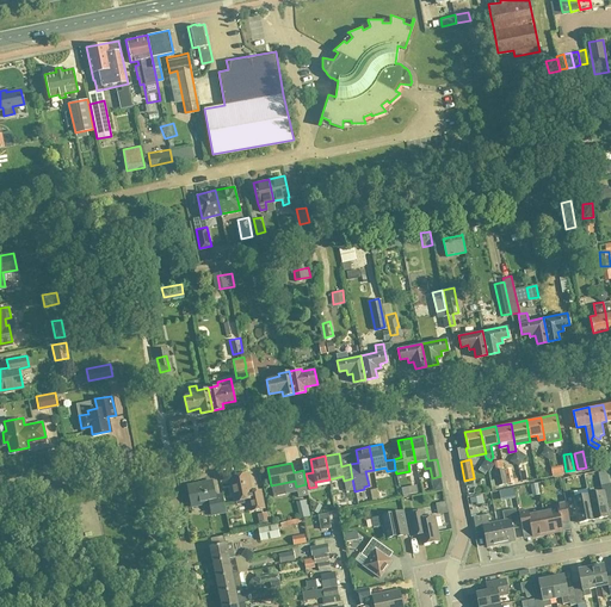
[(504,468),(495,469),(498,484),(506,482),(504,468)]
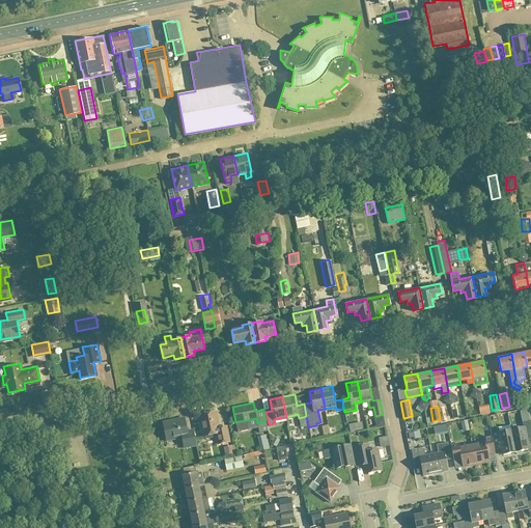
[(199,413),(203,435),(205,435),(205,437),(212,436),(212,434),(216,433),(218,443),(229,440),(226,425),(218,426),(215,410),(199,413)]
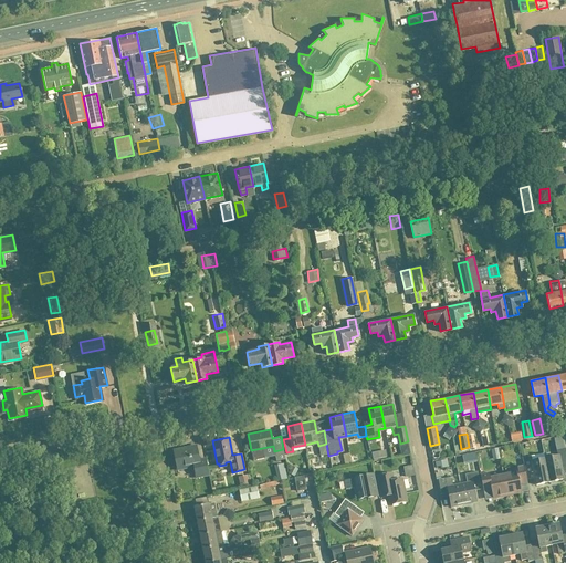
[(174,449),(177,466),(194,462),(196,476),(209,473),(205,457),(205,459),(199,460),(196,444),(174,449)]
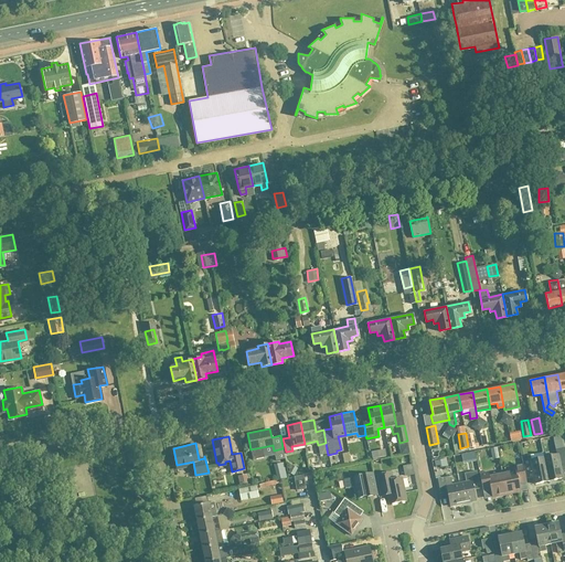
[(556,454),(544,456),(548,479),(562,477),(560,466),(564,464),(564,451),(564,446),(555,448),(556,454)]
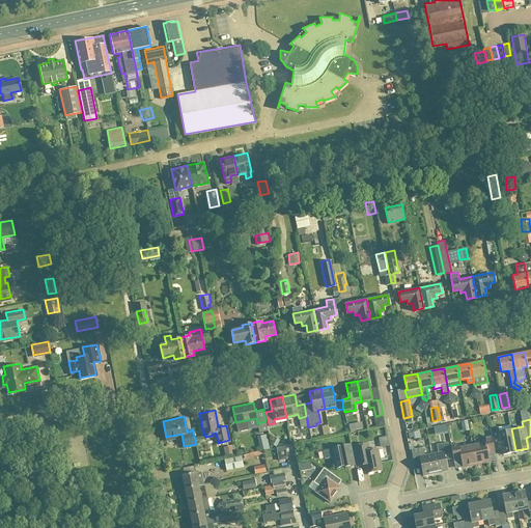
[(268,428),(266,421),(257,423),(258,425),(259,431),(268,428)]
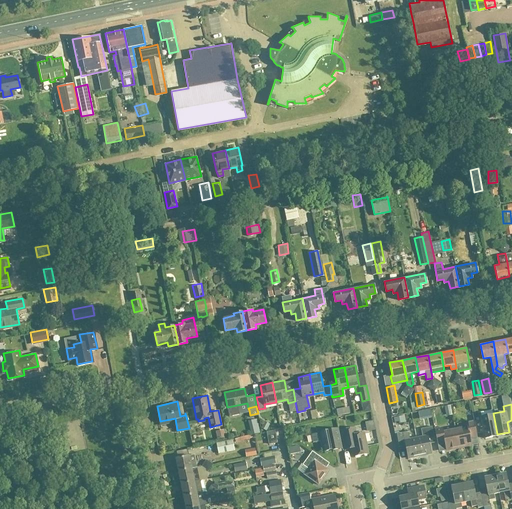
[(474,420),(475,428),(483,427),(485,437),(497,434),(493,413),(481,416),(480,410),(472,412),(474,420)]
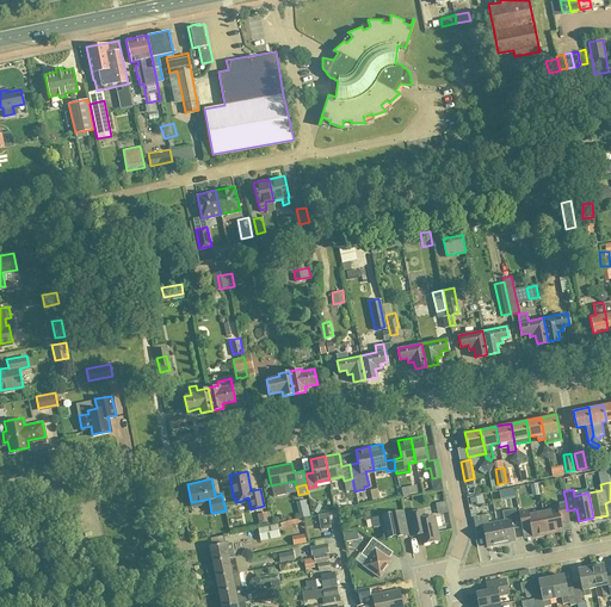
[(569,518),(567,511),(566,501),(556,502),(557,506),(543,509),(547,532),(562,530),(561,525),(562,522),(562,520),(569,518)]
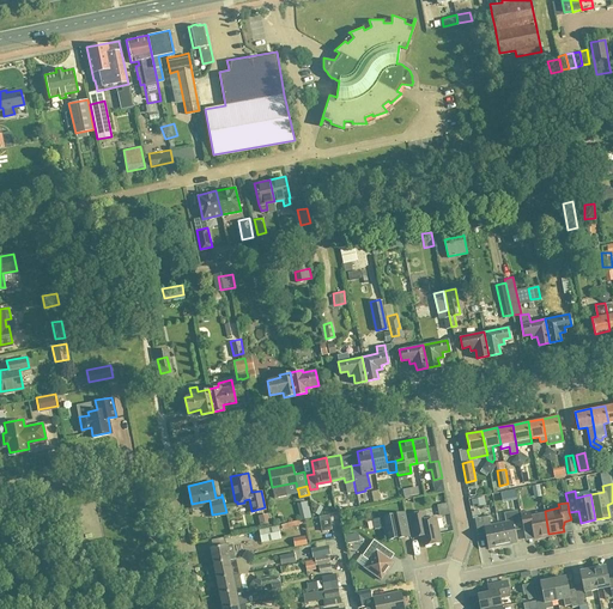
[(505,521),(498,522),(502,543),(516,541),(514,525),(521,524),(517,509),(503,511),(505,521)]
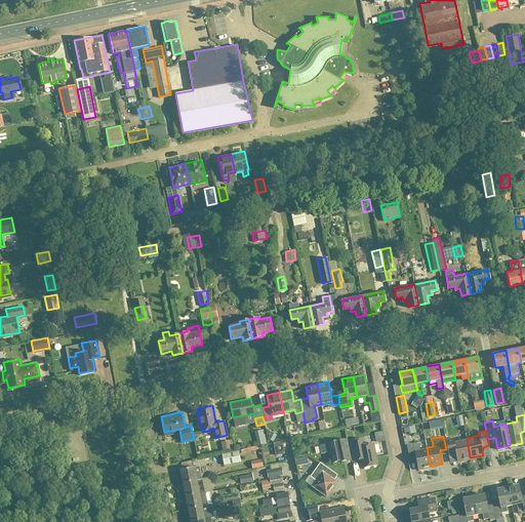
[(354,459),(360,458),(362,467),(377,464),(373,442),(365,444),(364,437),(350,440),(354,459)]
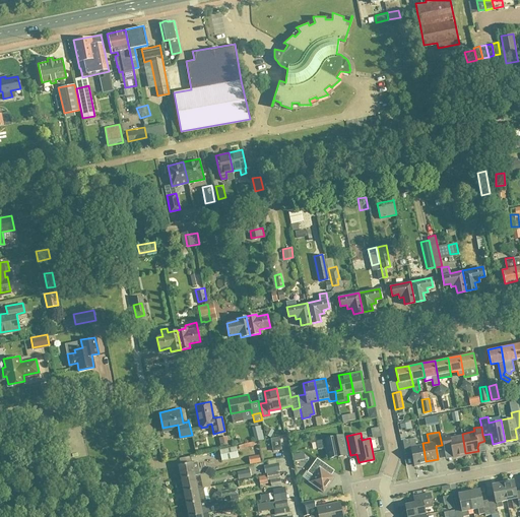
[(325,446),(327,454),(328,457),(347,453),(343,434),(323,438),(324,438),(316,440),(317,448),(325,446)]
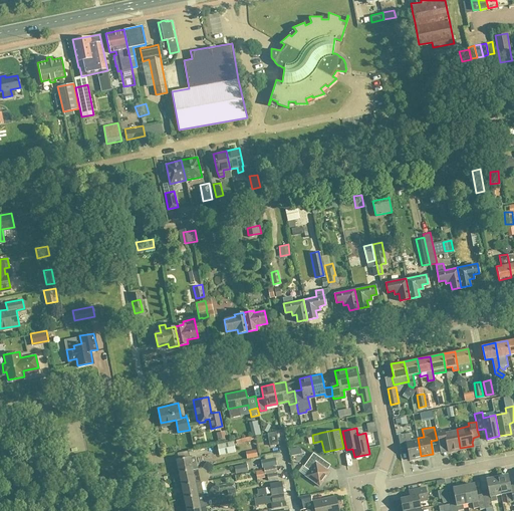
[(460,448),(457,429),(444,431),(443,429),(436,430),(439,444),(445,443),(445,445),(447,447),(448,451),(460,448)]
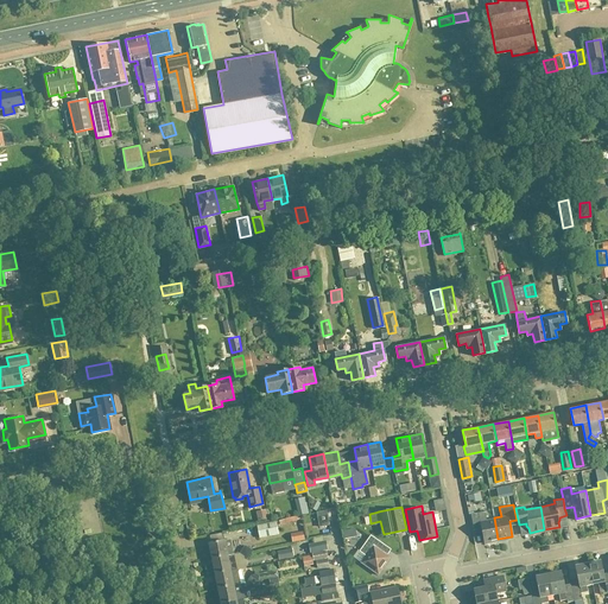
[(316,510),(318,526),(329,523),(327,509),(316,510)]
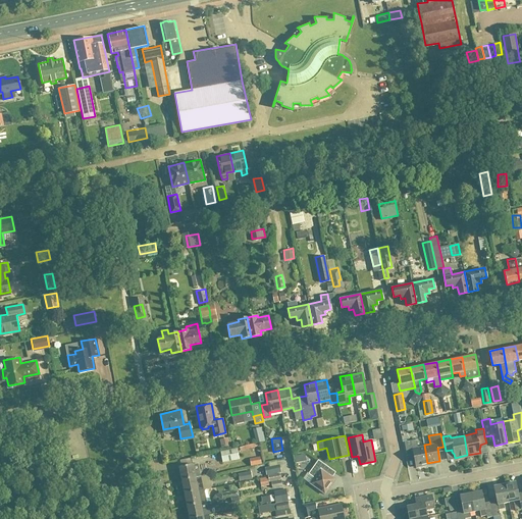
[(416,466),(427,463),(424,445),(417,447),(416,437),(404,440),(407,455),(413,453),(416,466)]
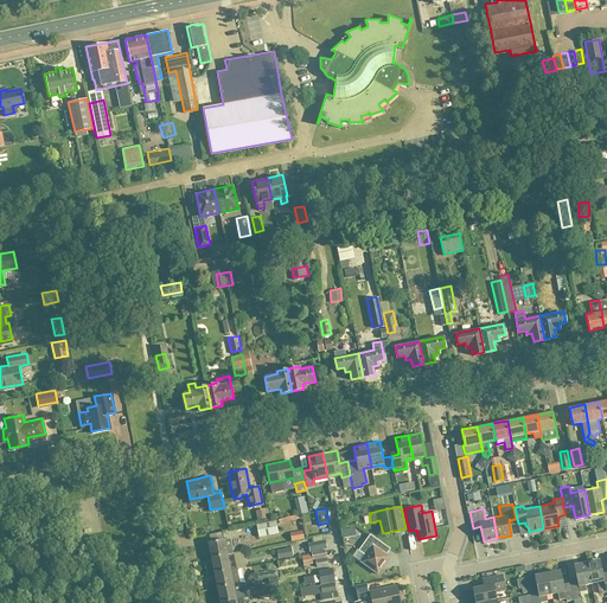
[(275,520),(256,524),(260,536),(279,532),(275,520)]
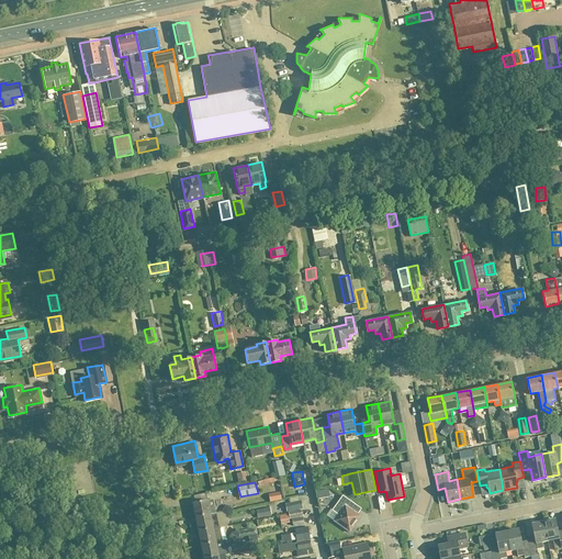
[(280,491),(268,493),(269,500),(281,498),(280,491)]
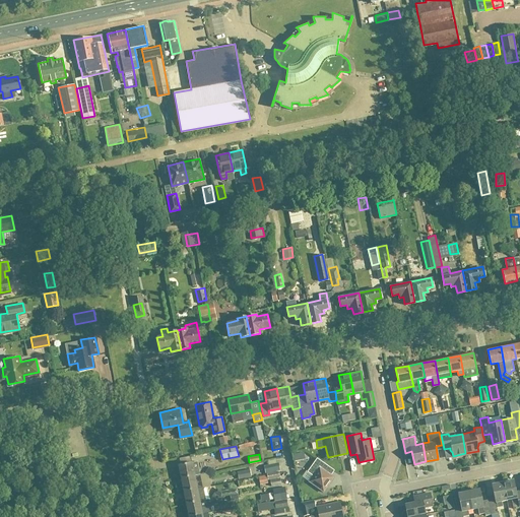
[(326,463),(317,456),(309,467),(315,472),(309,480),(323,491),(333,476),(323,468),(326,463)]
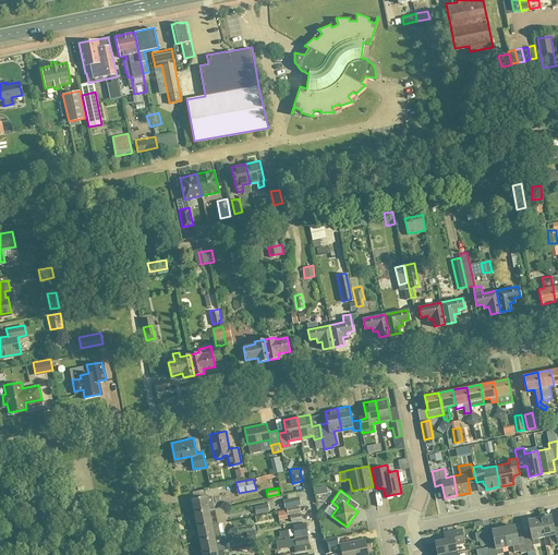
[(215,508),(213,494),(191,498),(194,513),(215,508)]
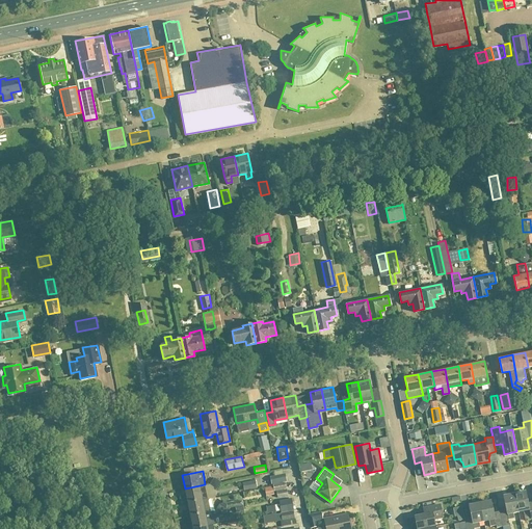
[(285,473),(270,476),(271,483),(287,480),(285,473)]
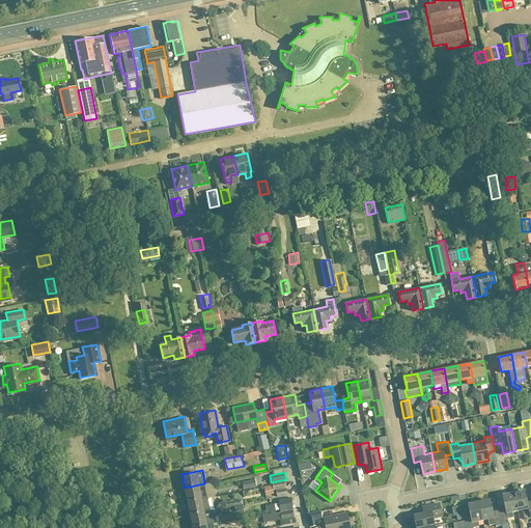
[(442,476),(428,481),(432,490),(445,485),(442,476)]
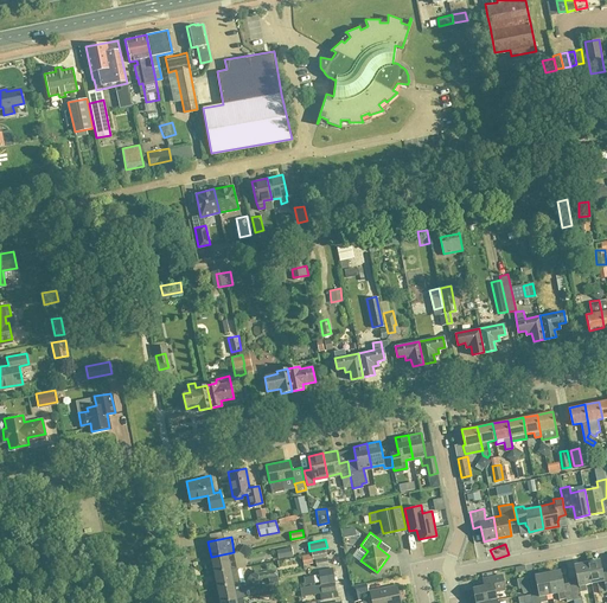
[(325,549),(311,551),(313,558),(326,556),(325,549)]
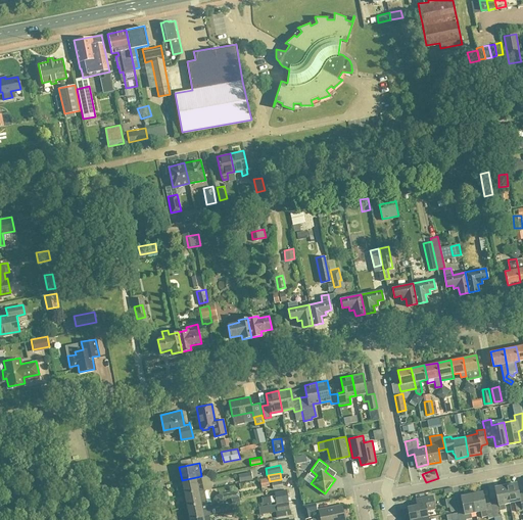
[(204,489),(201,476),(182,480),(185,493),(198,490),(204,489)]
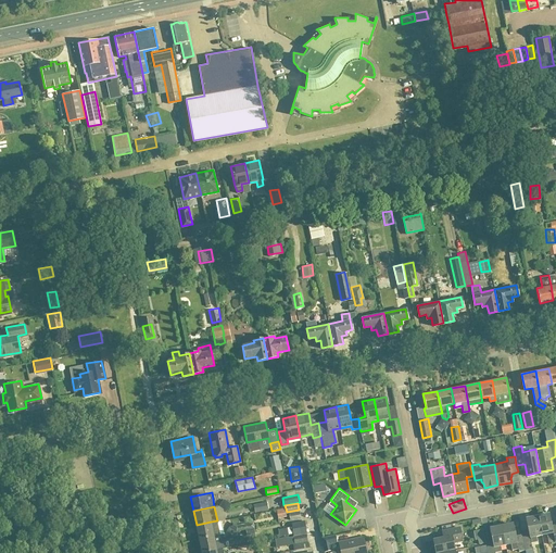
[(550,513),(538,515),(541,533),(546,532),(548,542),(555,540),(555,526),(553,528),(550,513)]
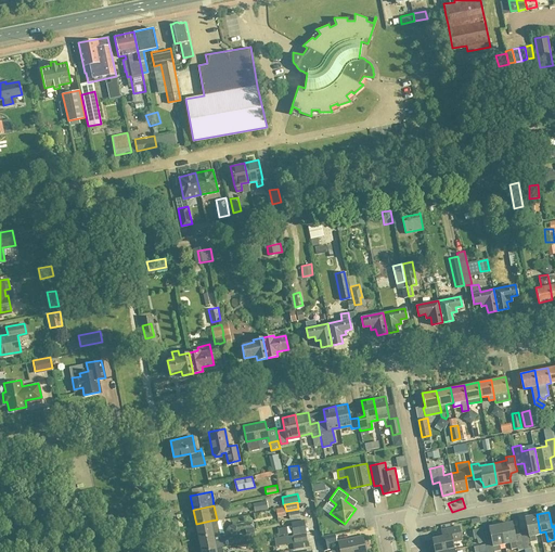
[(529,540),(536,539),(534,534),(540,533),(537,514),(525,516),(528,534),(521,535),(524,548),(531,547),(529,540)]
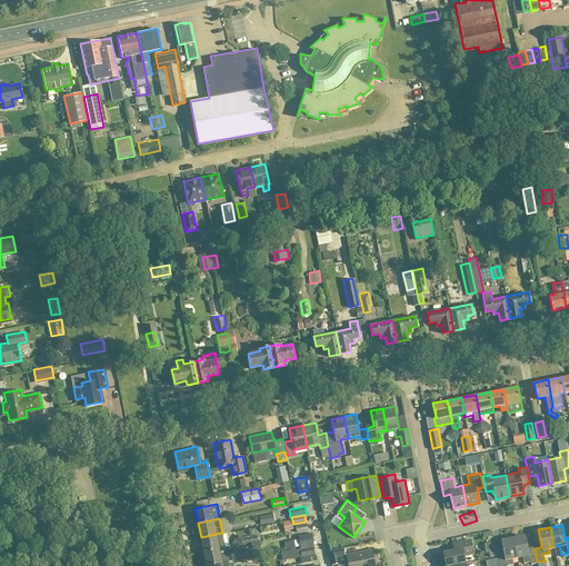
[(311,533),(299,535),(300,547),(313,545),(311,533)]
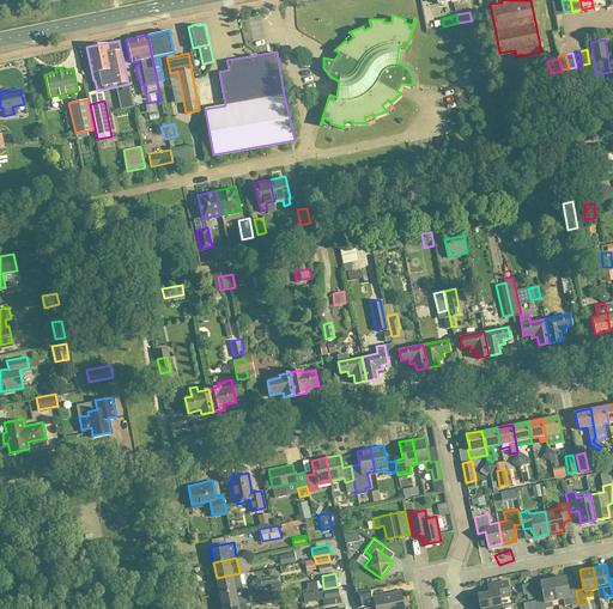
[(232,574),(217,578),(219,592),(236,590),(232,574)]
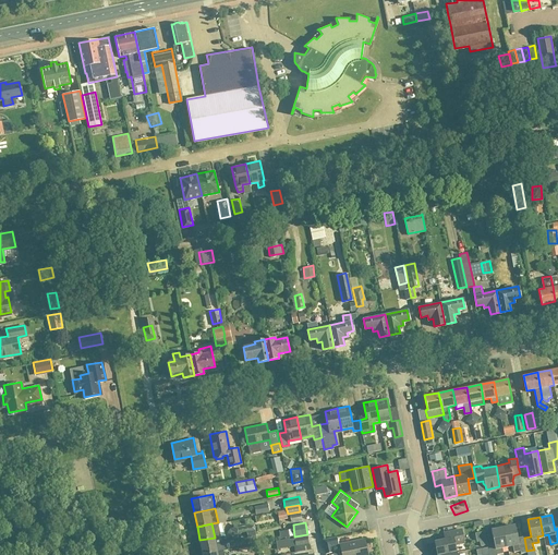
[(507,545),(502,527),(502,523),(493,526),(493,529),(492,529),(494,544),(488,546),(489,554),(496,554),(496,553),(502,552),(501,546),(507,545)]
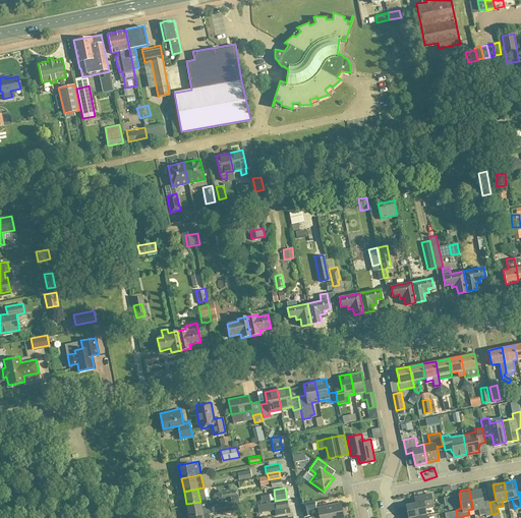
[(491,514),(489,502),(483,503),(480,490),(469,492),(473,509),(477,508),(479,514),(485,513),(485,515),(491,514)]
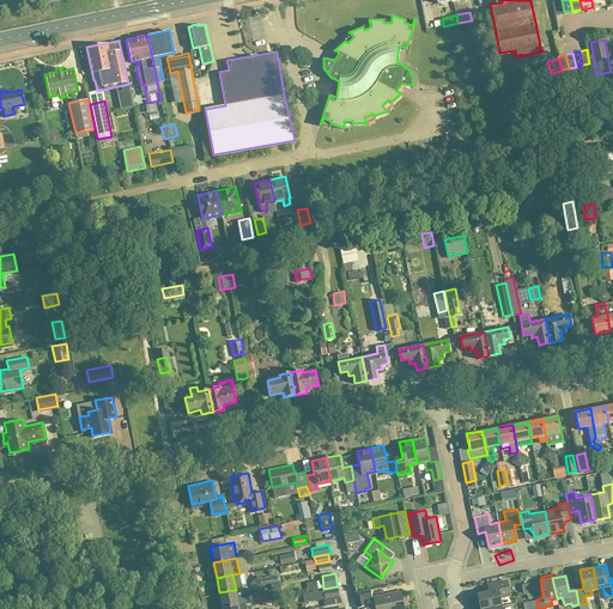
[(487,583),(489,591),(478,594),(480,608),(501,604),(499,596),(509,594),(507,579),(487,583)]
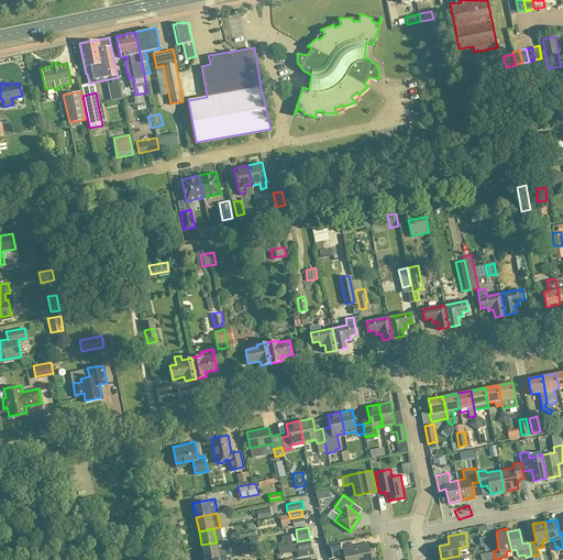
[(236,535),(231,542),(228,539),(217,542),(201,545),(205,559),(220,557),(218,548),(235,544),(240,537),(236,535)]
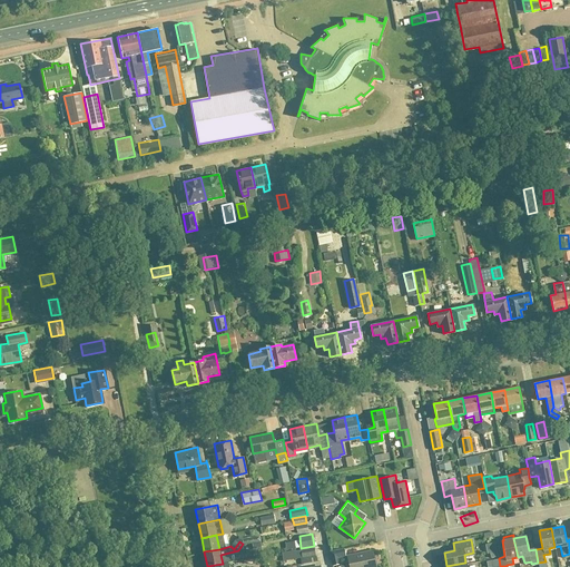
[(314,546),(301,548),(302,556),(315,554),(314,546)]
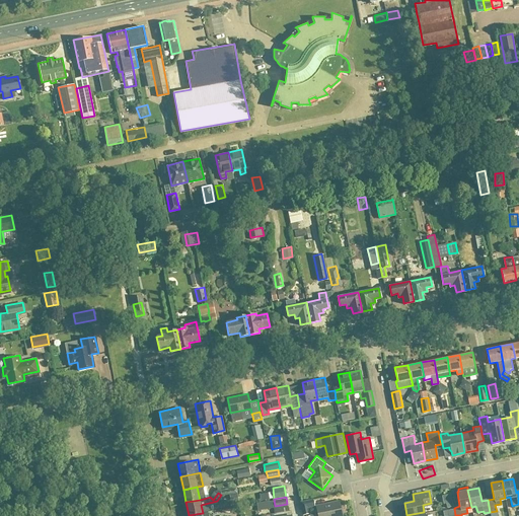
[(313,498),(299,501),(302,514),(309,512),(308,506),(314,505),(313,498)]
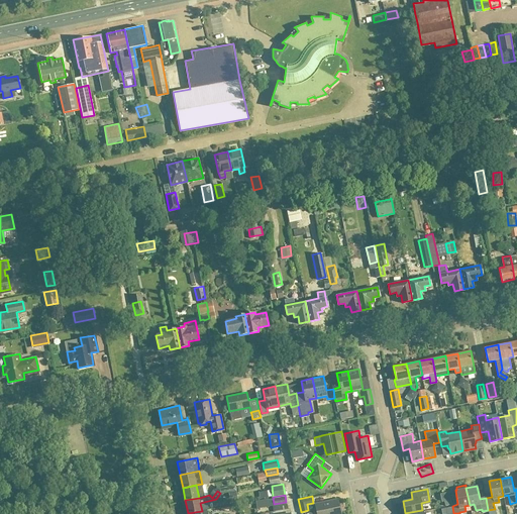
[(317,513),(339,513),(339,511),(340,510),(341,508),(340,505),(338,503),(337,499),(315,504),(317,513)]
